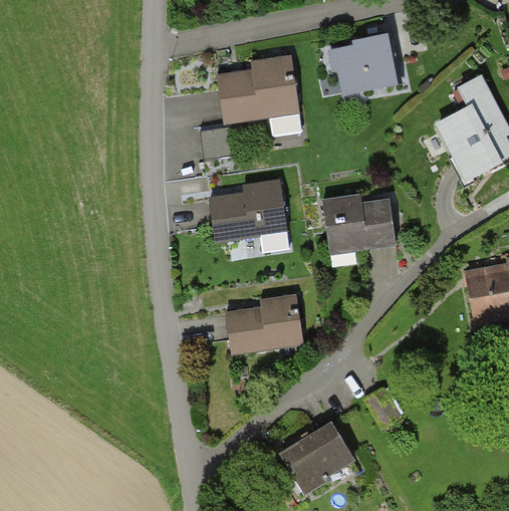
[(388,33),(325,46),(331,75),(338,74),(343,96),(398,86),(388,33)]
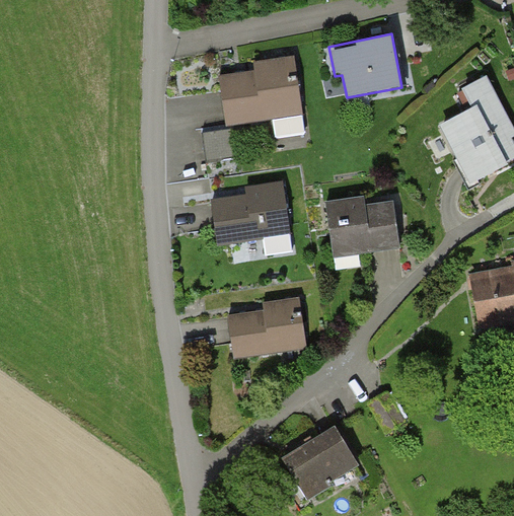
[(253,69),(216,75),(225,126),(303,113),(293,55),(251,62),(253,69)]
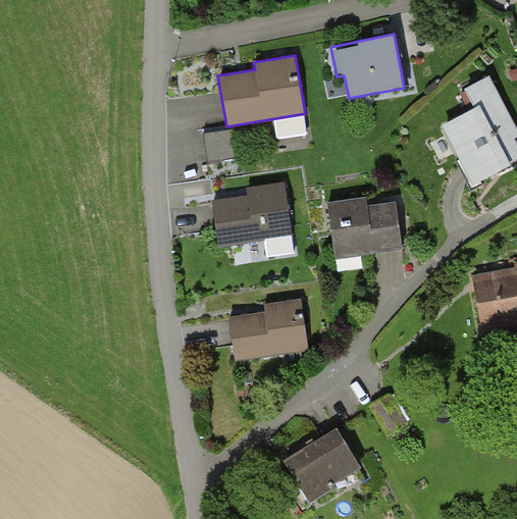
[(471,108),(441,124),(472,184),(516,159),(516,143),(515,141),(516,141),(516,128),(488,76),(462,91),(471,108)]
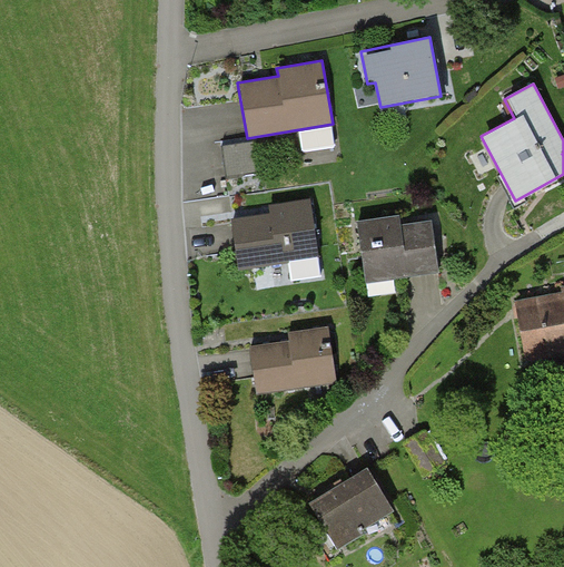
[(269,214),(231,220),(238,267),(319,256),(310,198),(268,204),(269,214)]
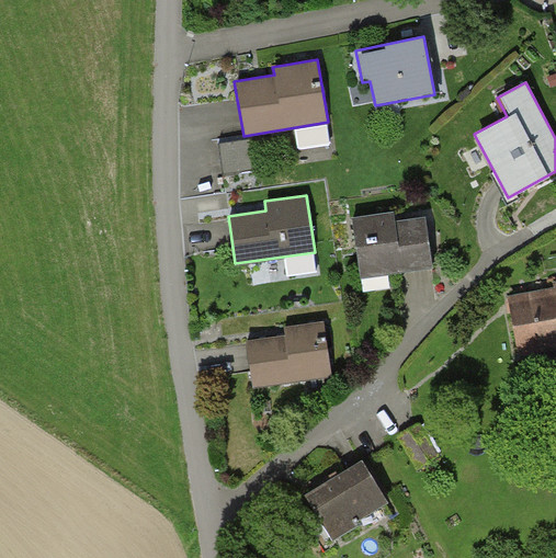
[(394,209),(353,215),(361,275),(430,265),(424,218),(395,223),(394,209)]
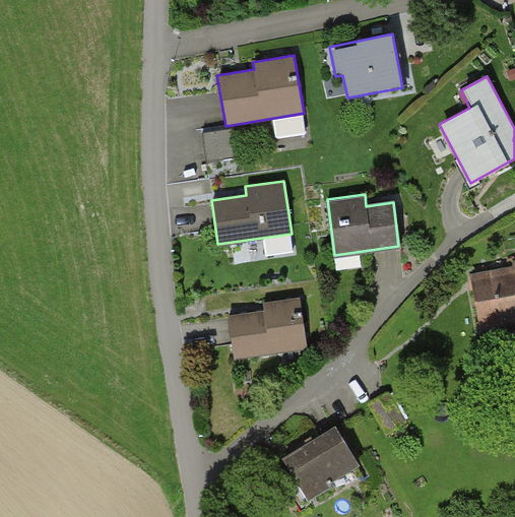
[(514,269),(471,277),(480,326),(514,319),(514,269)]
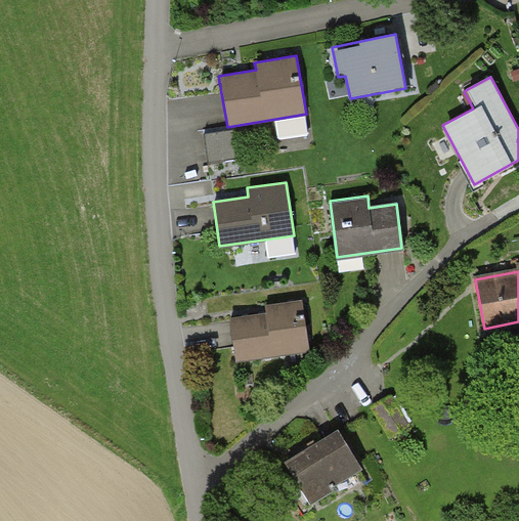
[(265,313),(229,317),(234,359),(310,350),(304,298),(264,303),(265,313)]
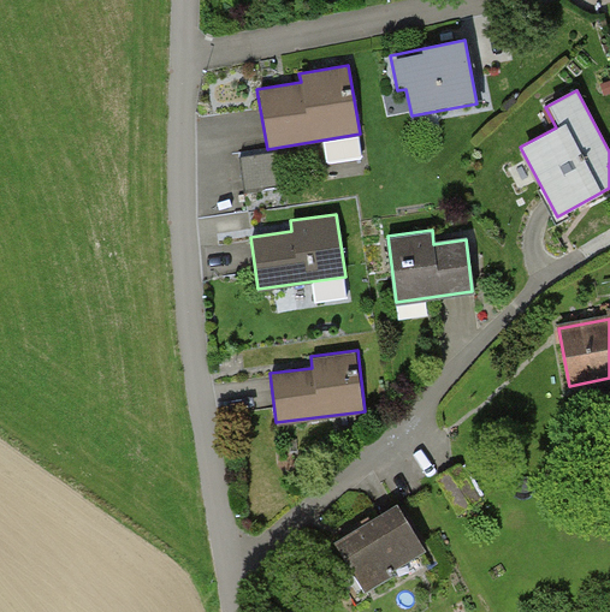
[(395,501),(330,541),(359,589),(424,551),(395,501)]
